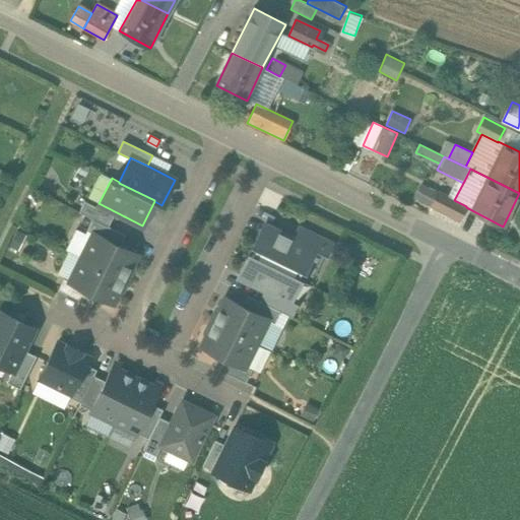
[(454,200),(438,191),(431,204),(460,219),(466,207),(466,206),(454,200)]
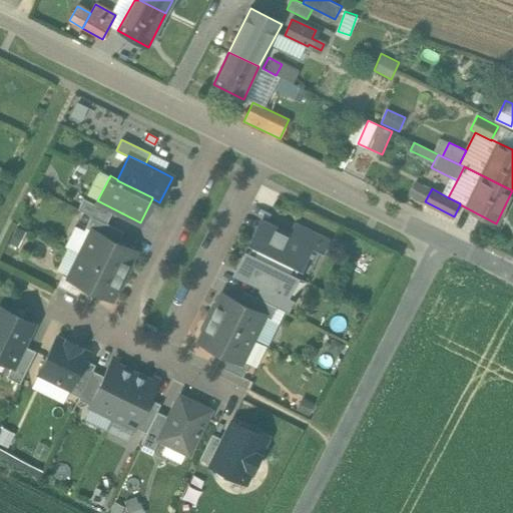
[(112,212),(83,198),(78,208),(91,215),(106,223),(112,212)]
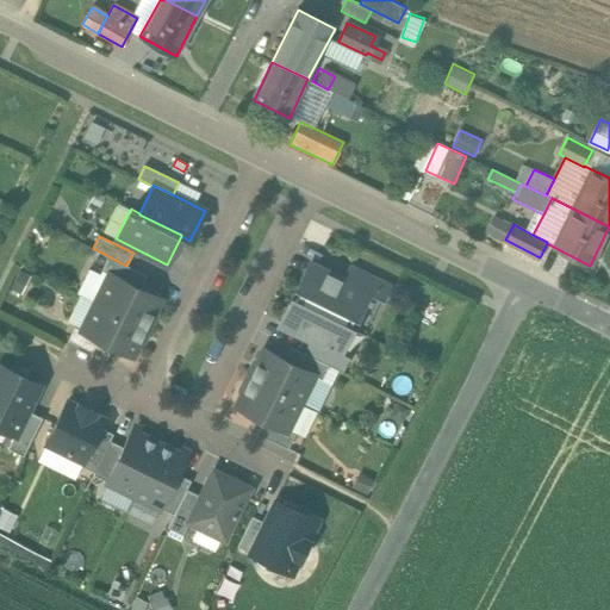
[(126,266),(109,256),(103,271),(110,274),(110,273),(141,288),(147,275),(126,266)]
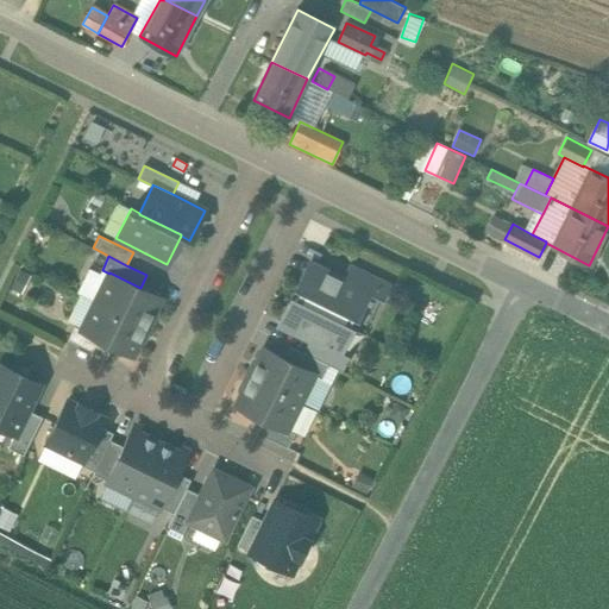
[(344,280),(309,262),(297,288),(300,289),(295,300),(295,301),(349,327),(349,326),(353,315),(357,318),(369,293),(370,292),(344,280)]
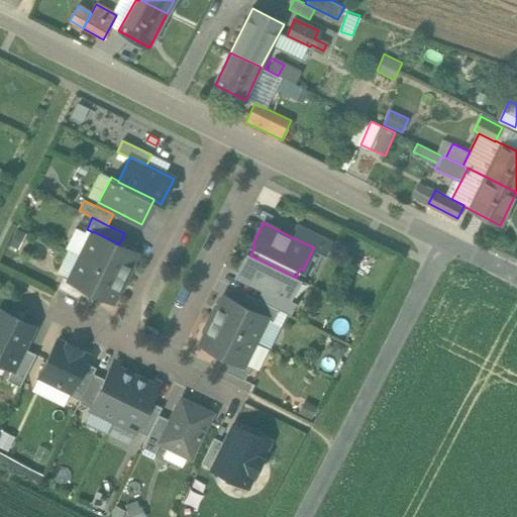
[(330,242),(297,226),(292,237),(314,247),(313,248),(324,253),(330,242)]
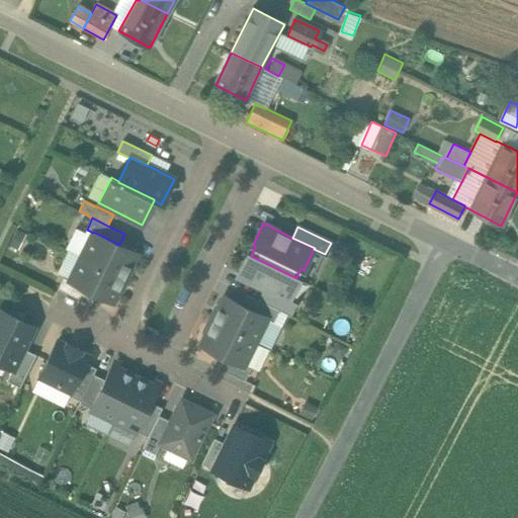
[(119,245),(93,232),(93,233),(81,256),(124,277),(137,253),(119,245)]
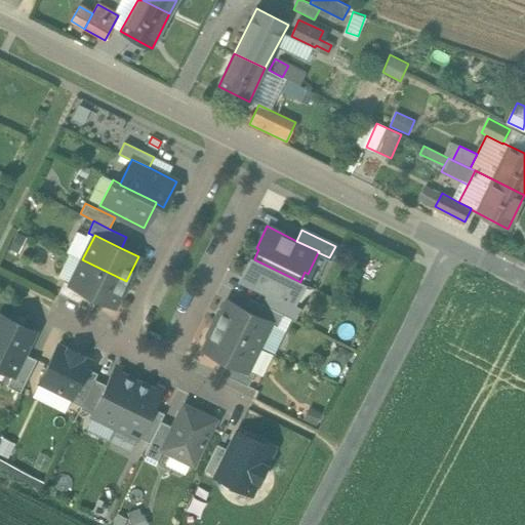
[(300,282),(254,259),(254,258),(251,257),(241,279),(269,293),(292,305),(293,304),(304,283),(300,281),(300,282)]
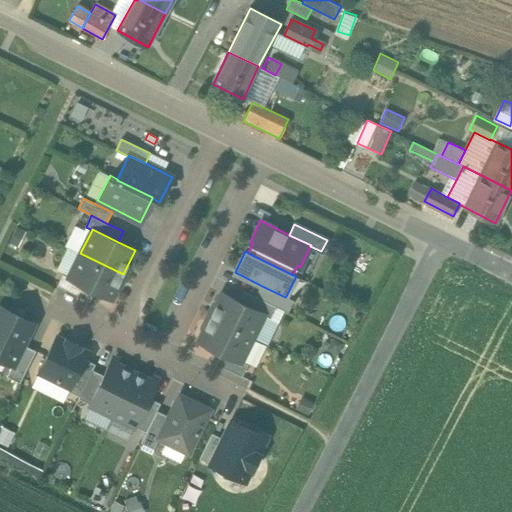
[(123,274),(80,253),(69,276),(68,277),(94,290),(111,298),(123,274)]
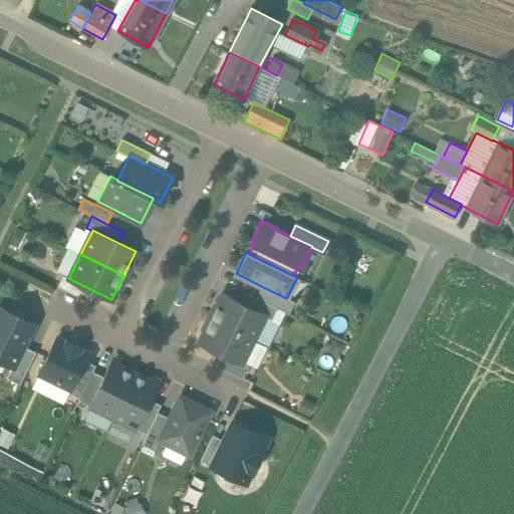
[(94,291),(68,278),(69,277),(63,274),(57,286),(89,302),(94,291)]
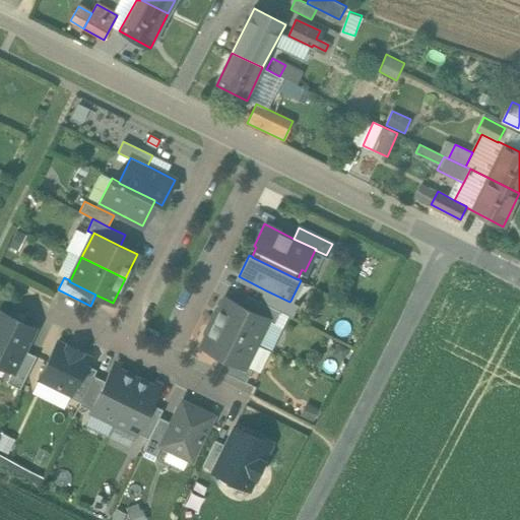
[(289,302),(266,290),(261,302),(280,311),(289,316),(296,304),(290,301),(289,302)]
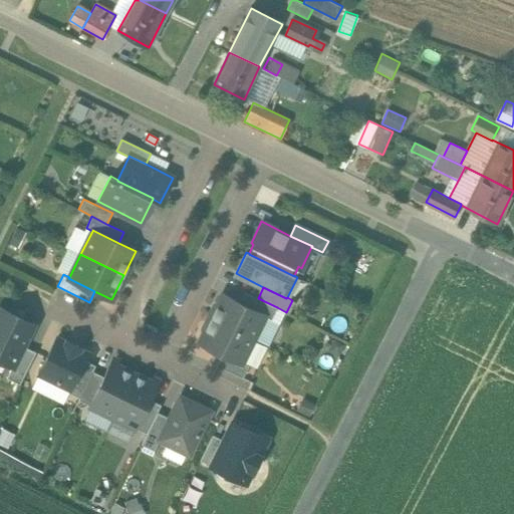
[(258,298),(245,291),(239,302),(265,315),(265,316),(271,319),(277,307),(258,298)]
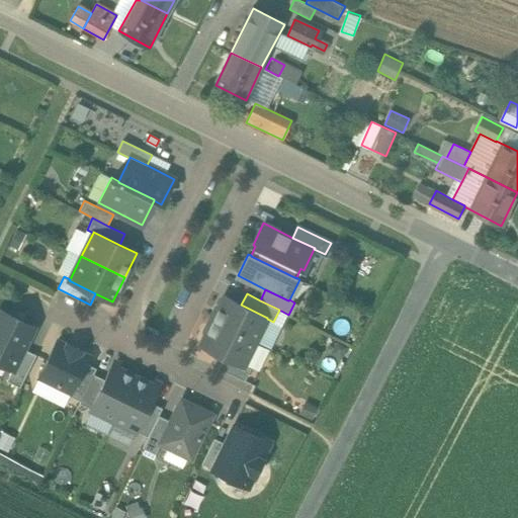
[(241,305),(224,296),(212,320),(256,341),(267,319),(267,318),(241,305)]
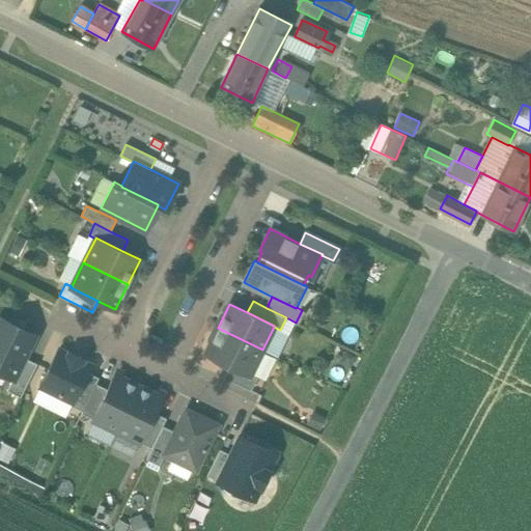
[(35,335),(0,317),(0,370),(14,378),(24,357),(35,335)]
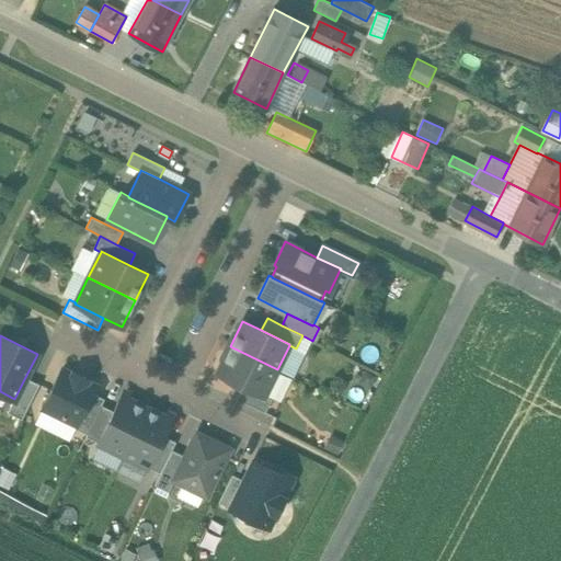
[(277,369),(230,346),(217,373),(236,382),(264,397),(264,396),(277,369)]
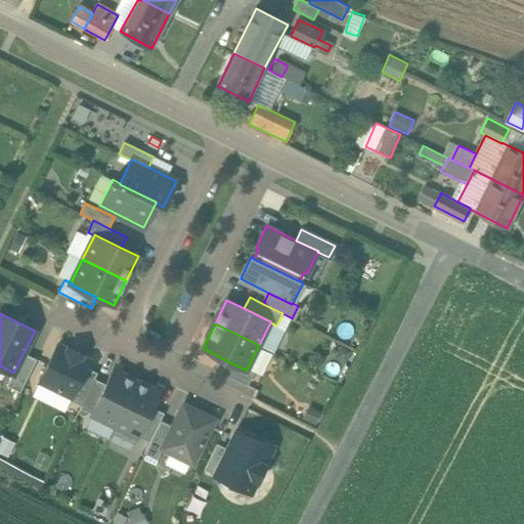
[(57,344),(40,381),(71,396),(72,396),(86,367),(90,360),(81,355),(82,354),(69,347),(68,349),(57,344)]
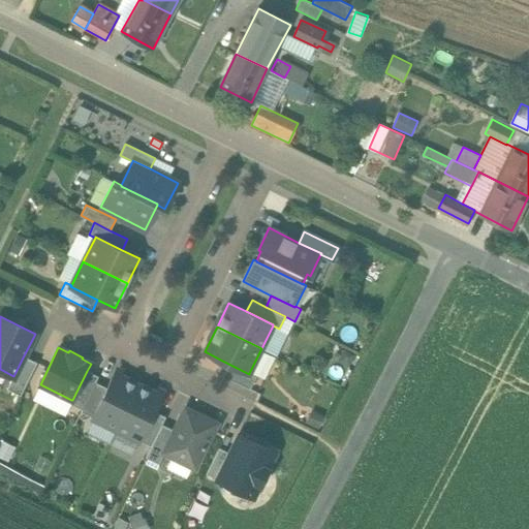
[(37,362),(24,355),(13,376),(7,389),(21,396),(37,362)]
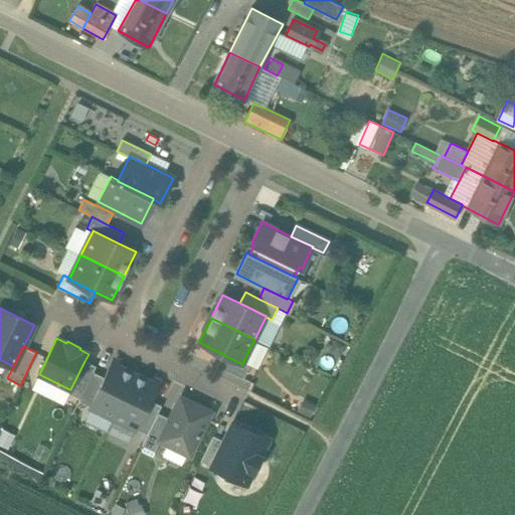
[(242,364),(216,351),(210,362),(243,378),(249,366),(242,363),(242,364)]
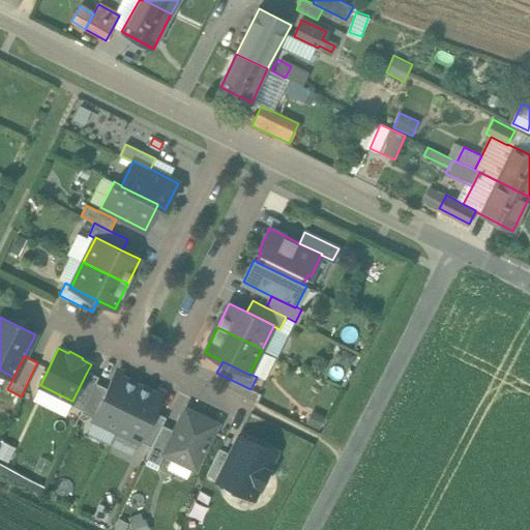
[(98,377),(87,372),(72,401),(71,401),(69,405),(82,410),(95,383),(98,377)]
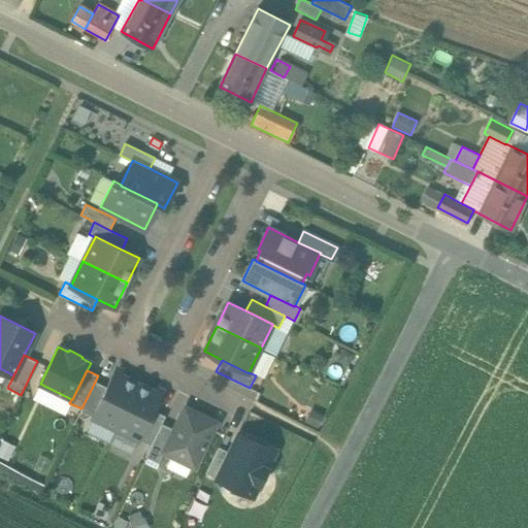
[(120,374),(110,377),(106,387),(92,417),(116,428),(137,384),(120,374)]
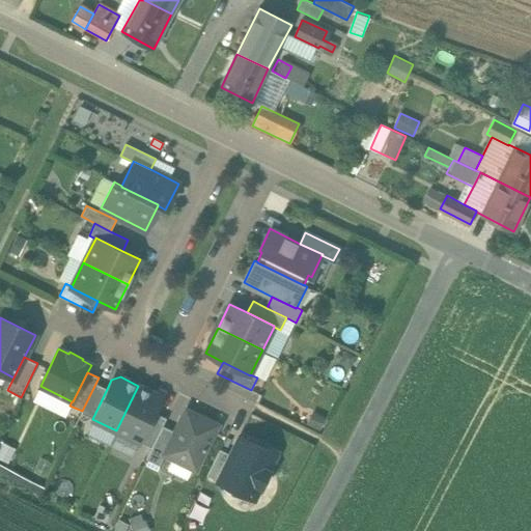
[(82,411),(81,413),(92,419),(107,389),(95,384),(82,411)]
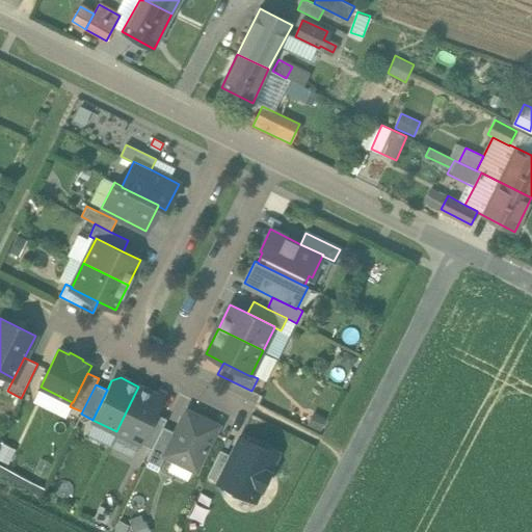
[(157,396),(138,387),(116,431),(140,444),(156,414),(160,404),(157,396)]
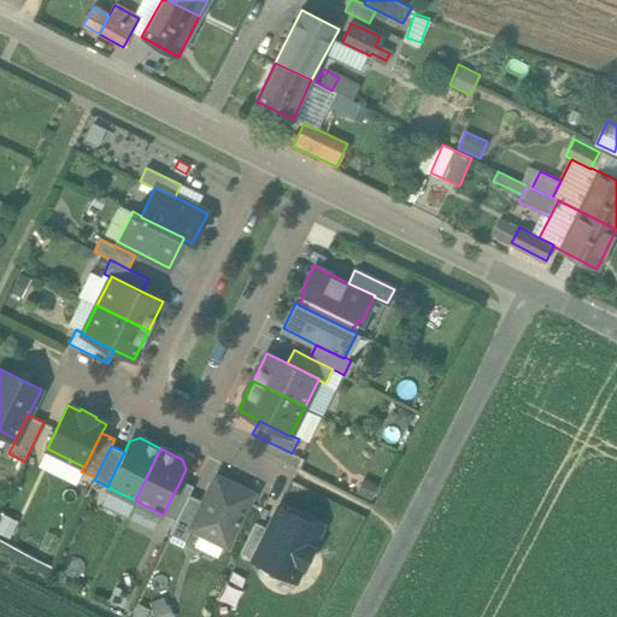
[(253,494),(216,475),(203,501),(191,528),(192,528),(227,546),(253,494)]
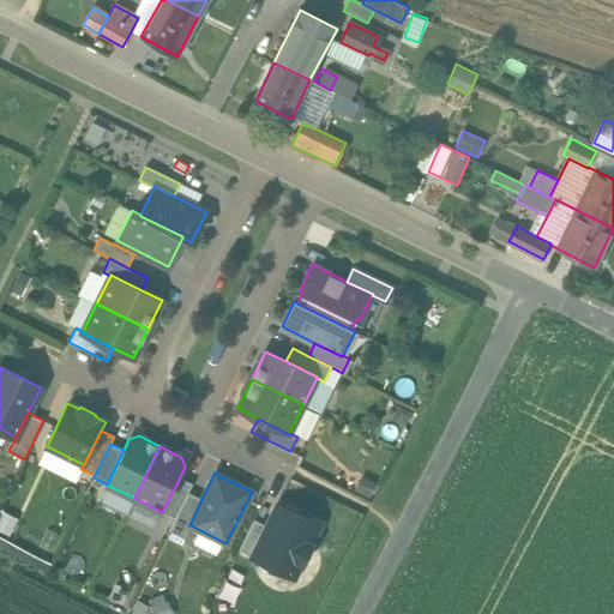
[(180,477),(162,512),(175,518),(188,492),(192,483),(180,477)]
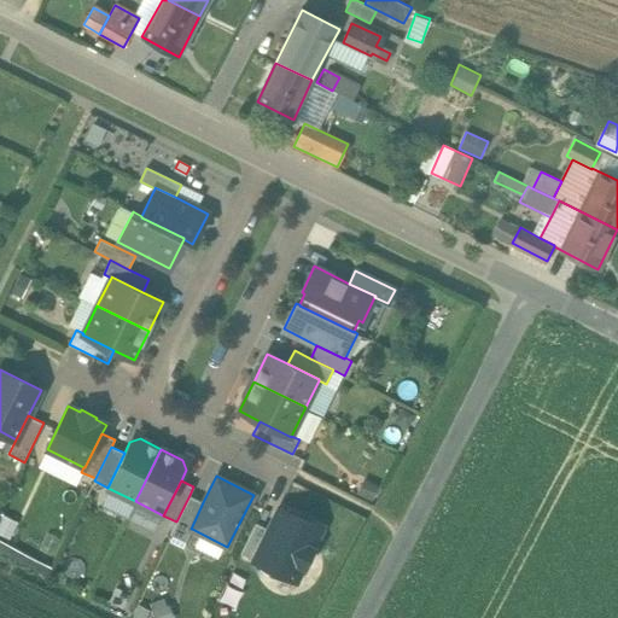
[(176,522),(170,534),(185,542),(192,529),(191,529),(203,502),(190,495),(176,522)]
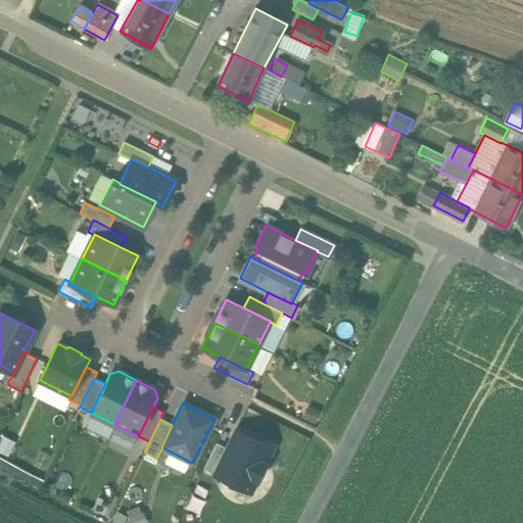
[(272,447),(236,429),(227,447),(215,473),(226,478),(228,484),(234,487),(240,485),(250,491),(272,447)]
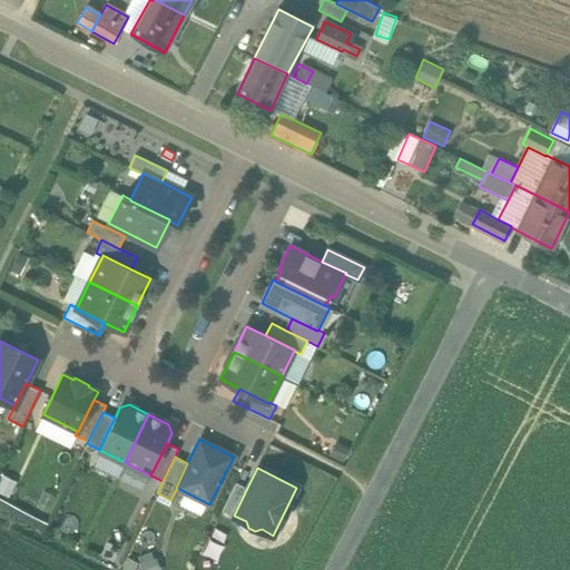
[(247,488),(236,482),(222,510),(234,516),(247,488)]
